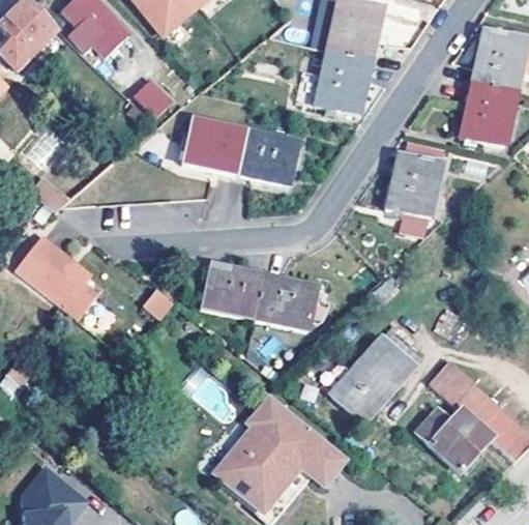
[(38,63),(37,58),(32,53),(57,28),(33,4),(28,0),(24,0),(1,24),(0,25),(0,57),(2,56),(15,70),(20,66),(25,71),(29,73),(38,63)]
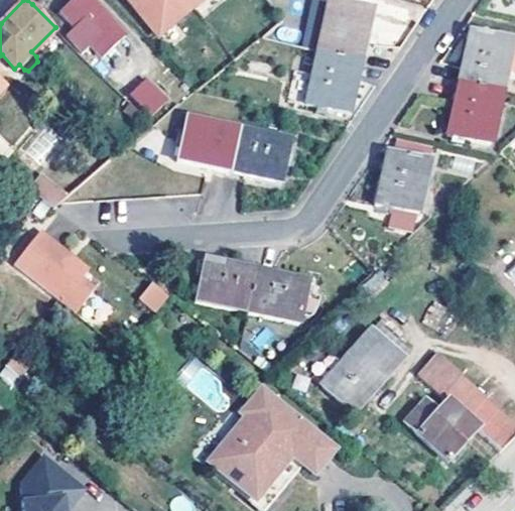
[(72,0),(61,10),(77,26),(67,34),(82,50),(91,42),(104,55),(126,34),(93,0),(72,0)]
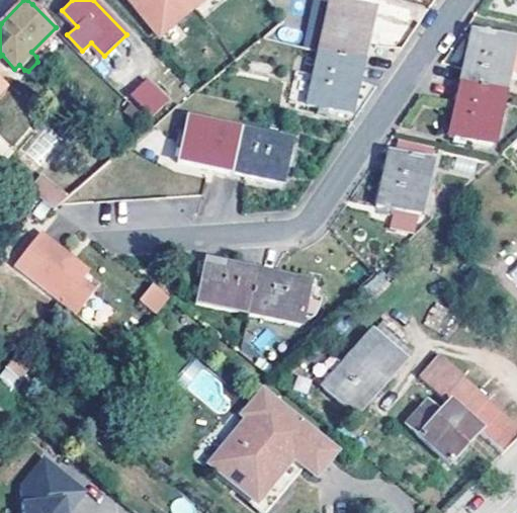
[(131,0),(160,33),(200,0),(131,0)]
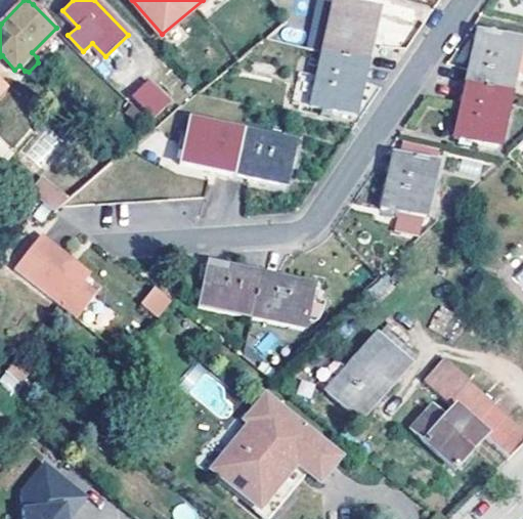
[(322,49),(364,58),(377,6),(351,0),(333,0),(322,49)]
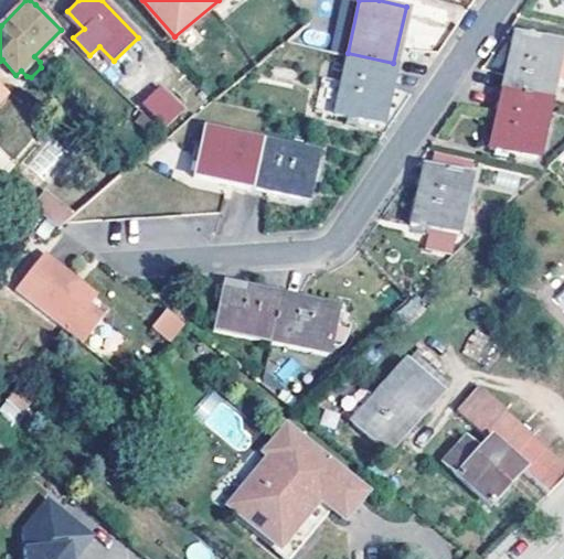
[(500,88),(547,98),(560,42),(512,32),(500,88)]
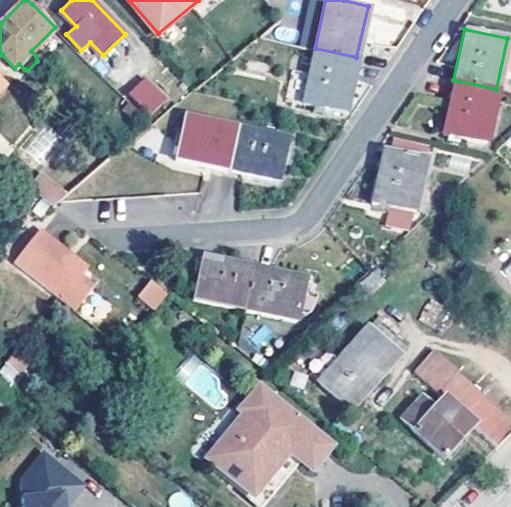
[(356,57),(315,48),(304,98),(345,108),(356,57)]
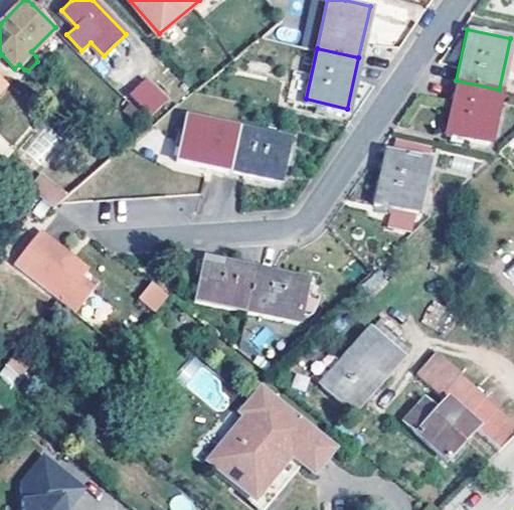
[(146,77),(130,94),(151,115),(168,100),(146,77)]
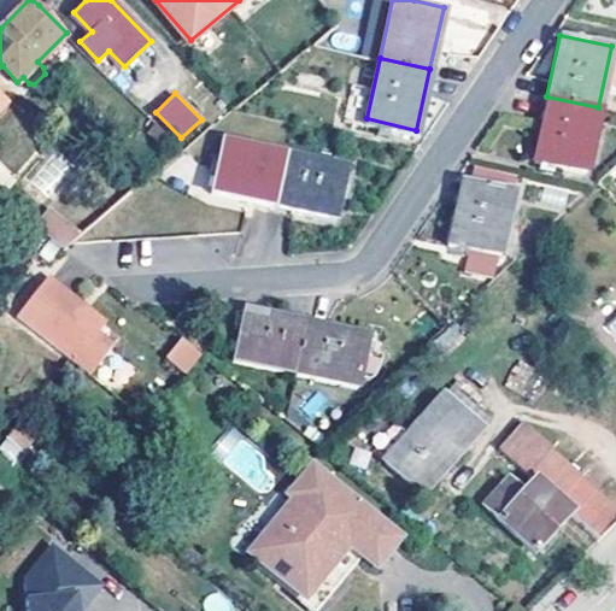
[(0,113),(10,104),(0,94),(0,113)]
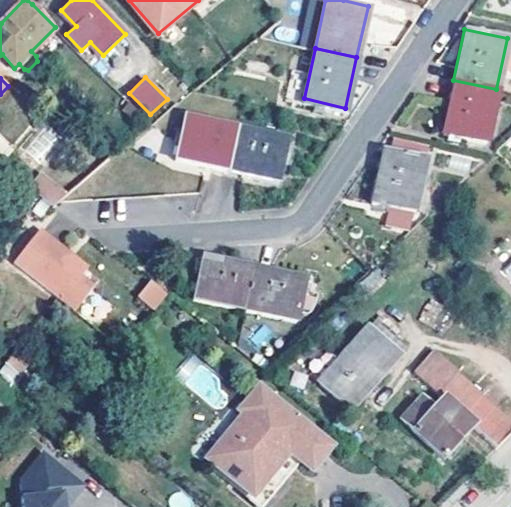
[(496,89),(453,80),(443,131),(486,140),(496,89)]
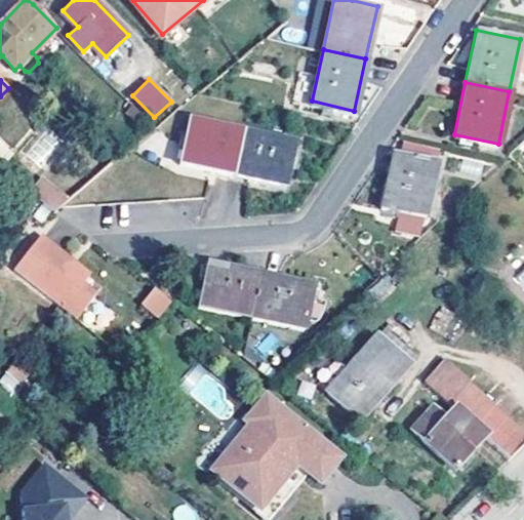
[(139,141),(153,128),(127,102),(114,113),(139,141)]
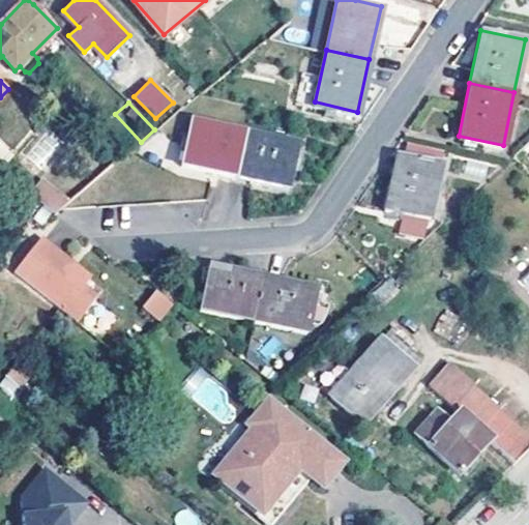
[(180,162),(233,173),(242,130),(189,120),(180,162)]
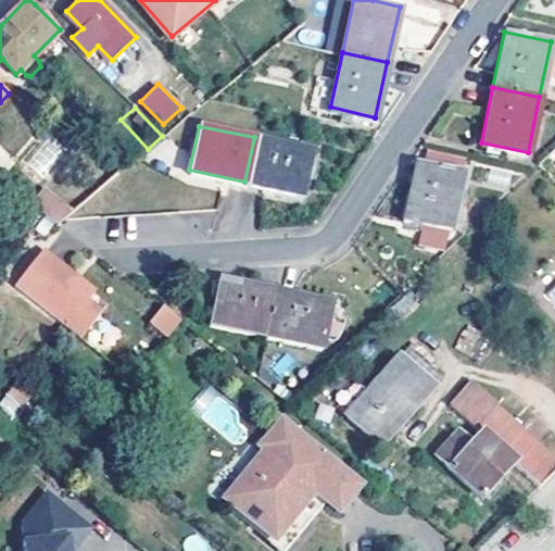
[(27,154),(38,167),(62,149),(51,136),(27,154)]
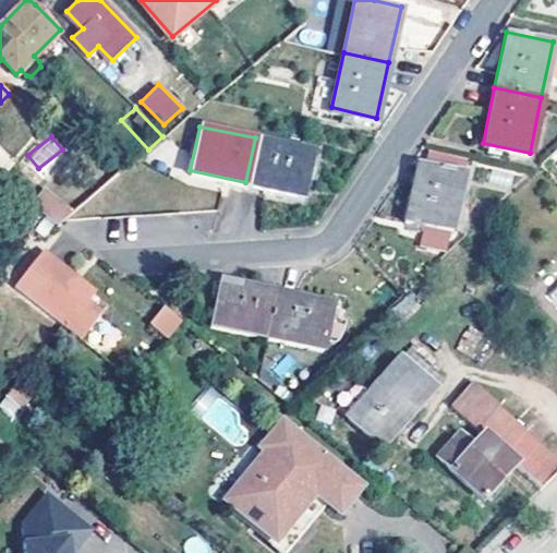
[(255,137),(245,182),(301,195),(312,151),(255,137)]
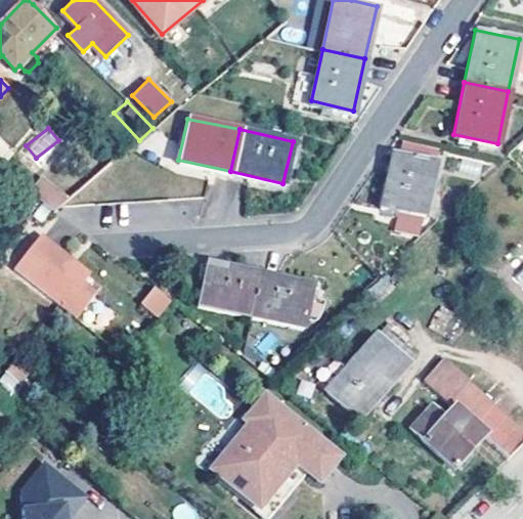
[(435,161),(391,150),(378,203),(423,213),(435,161)]
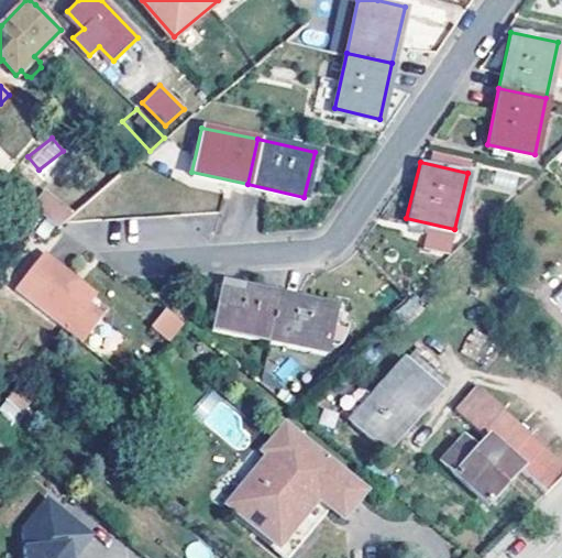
[(43,216),(57,226),(68,212),(42,192),(30,206),(43,216)]
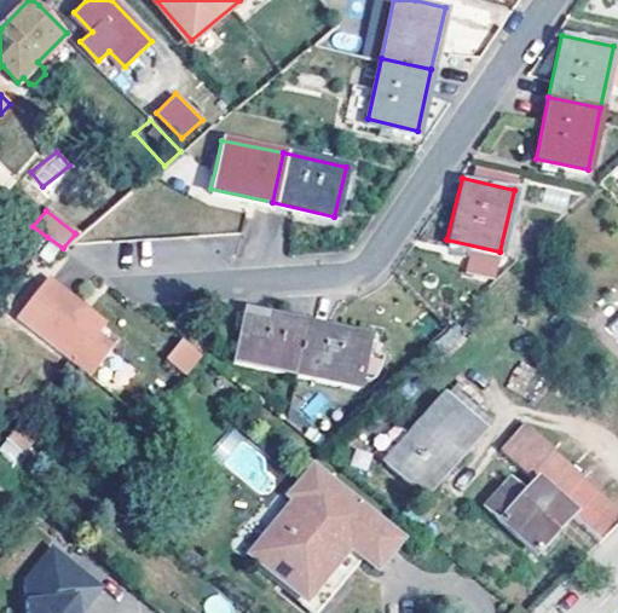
[(51,278),(19,317),(93,376),(116,347),(100,334),(108,324),(51,278)]
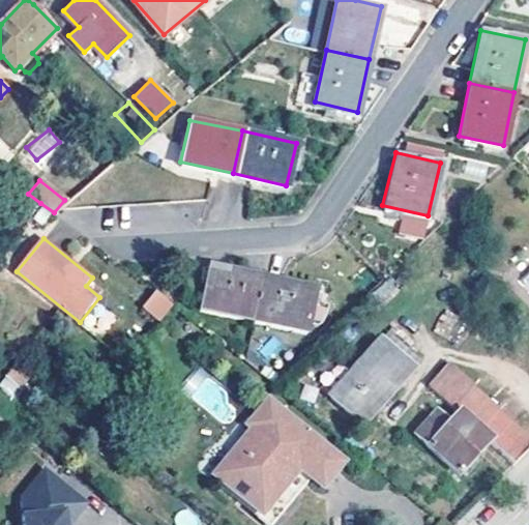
[(201,309),(253,319),(262,276),(210,265),(201,309)]
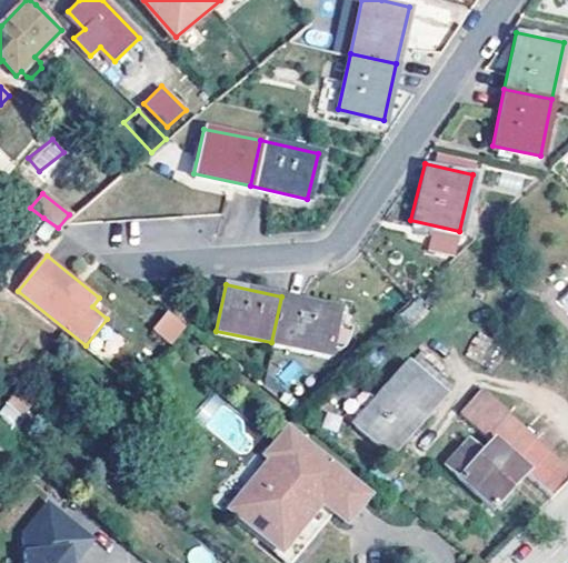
[(567,284),(555,293),(564,307),(567,303),(567,284)]
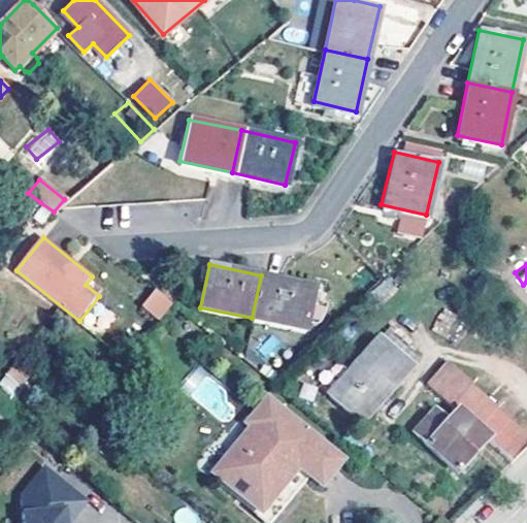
[(261,275),(252,318),(303,329),(313,287),(261,275)]
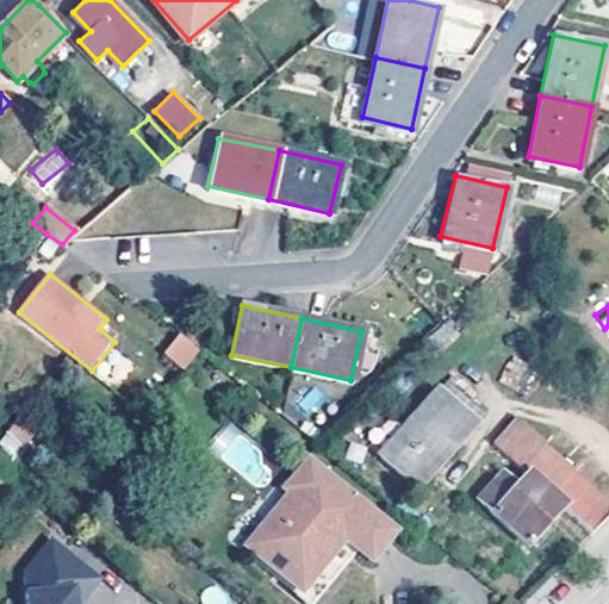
[(192,346),(176,334),(162,353),(178,365),(192,346)]
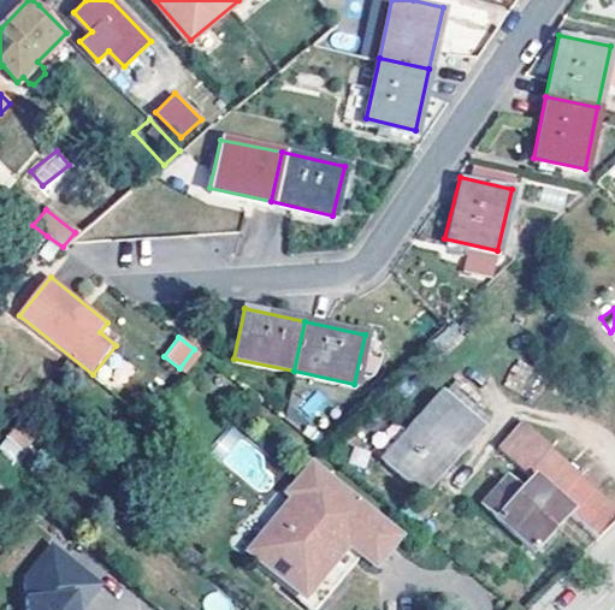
[(443,392),(383,455),(420,491),(480,427),(443,392)]
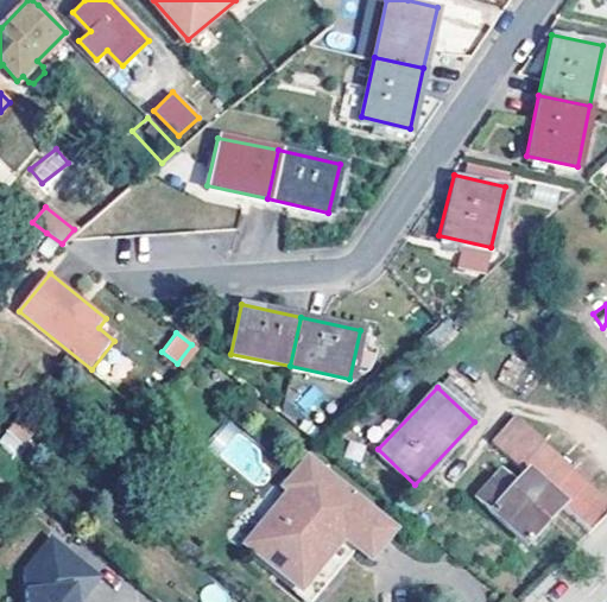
[(514,412),(489,438),(525,473),(514,482),(503,471),(479,496),(526,543),(563,502),(579,518),(601,495),(514,412)]
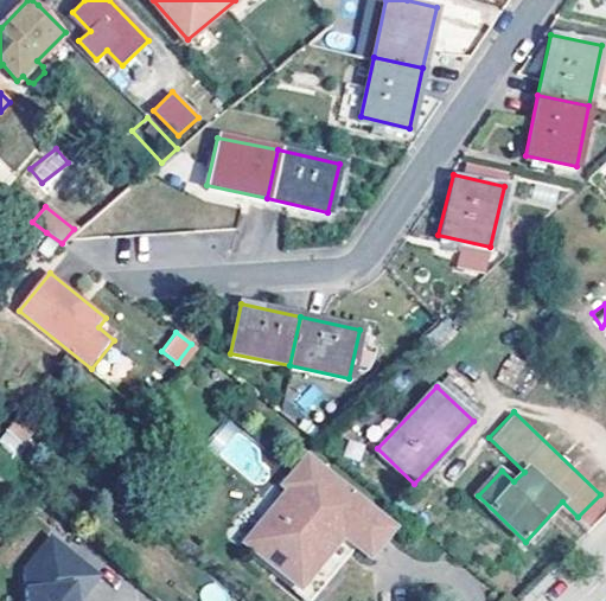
[(0,440),(14,449),(29,428),(11,415),(0,432),(0,440)]
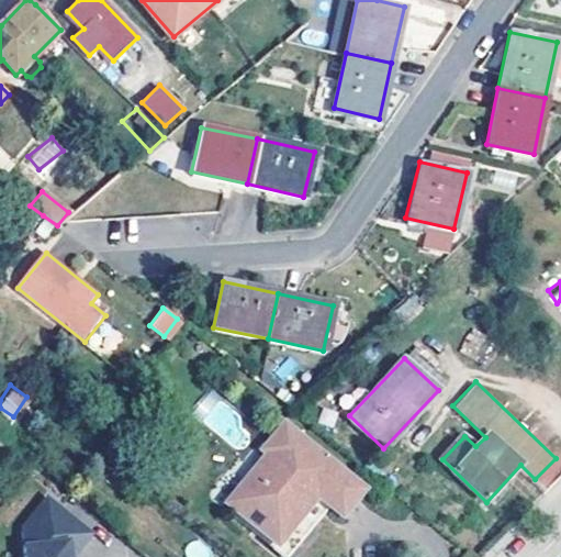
[(209,386),(190,404),(235,447),(253,427),(209,386)]
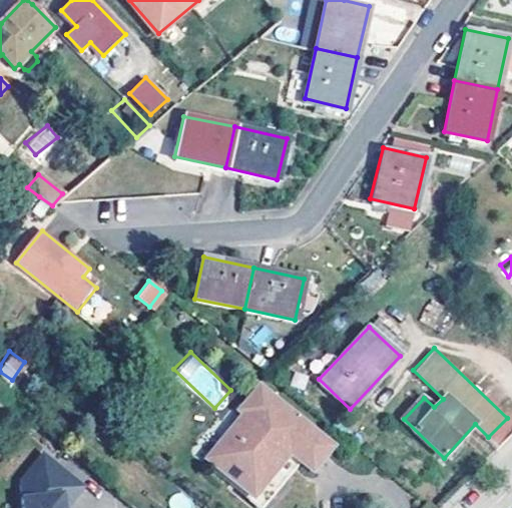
[(289,452),(299,460),(310,469),(329,447),(260,387),(238,410),(243,415),(207,456),(250,494),(289,452)]
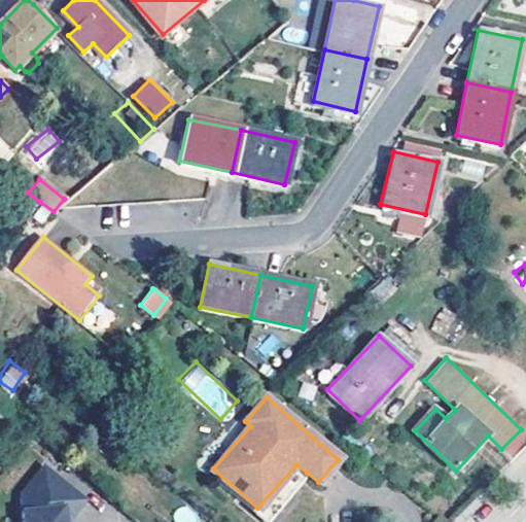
[(365,432),(357,440),(369,451),(377,443),(365,432)]
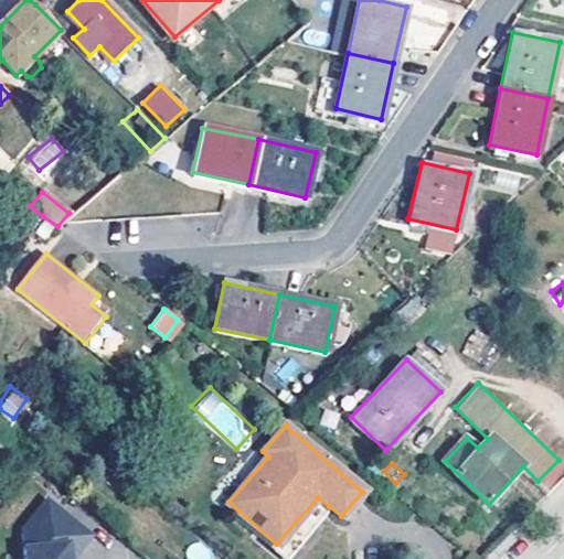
[(88,533),(43,497),(19,528),(22,558),(65,558),(65,554),(70,548),(74,551),(88,533)]
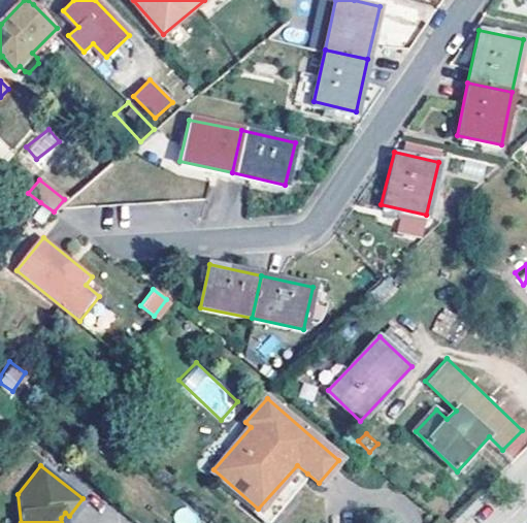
[(297,465),(258,509),(267,517),(307,474),(297,465)]
